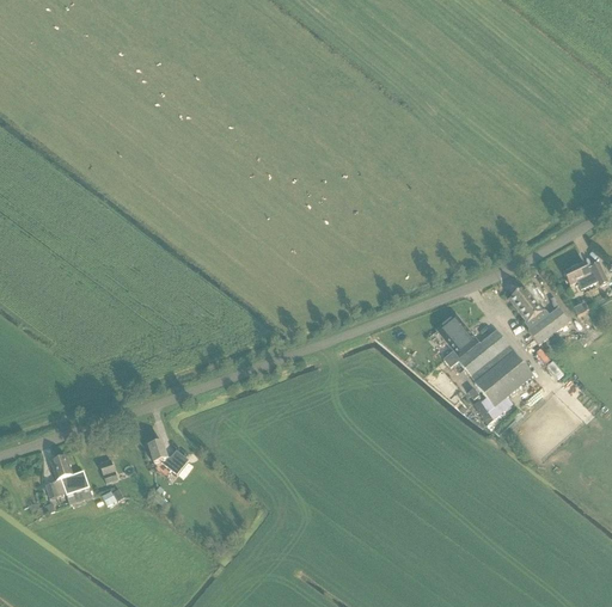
[(600,284),(609,281),(599,262),(588,267),(585,261),(564,270),(570,283),(581,279),(585,284),(598,279),(600,284)]
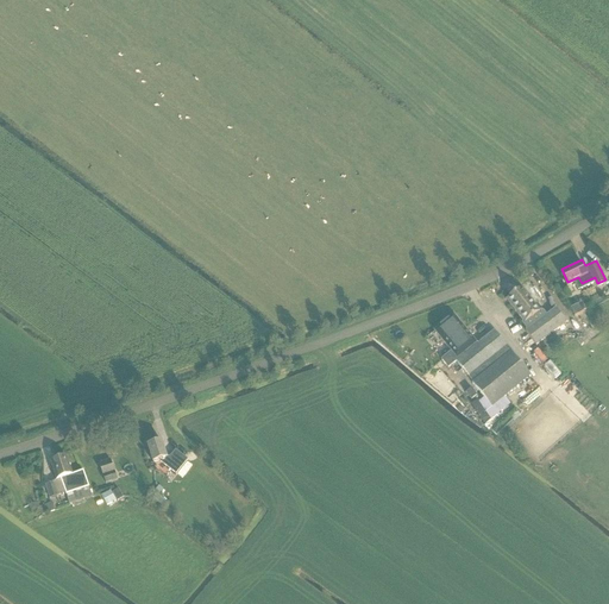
[(542,314),(539,309),(540,308),(522,284),(507,296),(525,320),(525,321),(528,326),(526,327),(537,341),(566,318),(556,304),(542,314)]
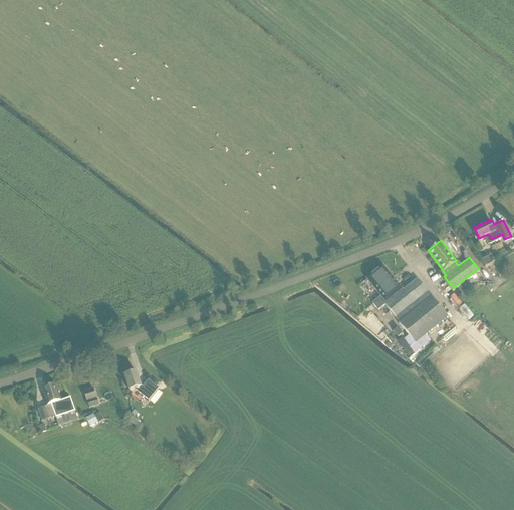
[(503,241),(497,244),(499,249),(505,246),(503,241)]
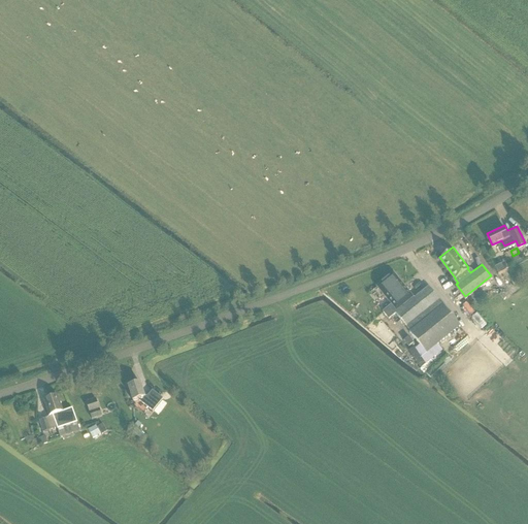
[(507,268),(500,270),(503,280),(510,277),(507,268)]
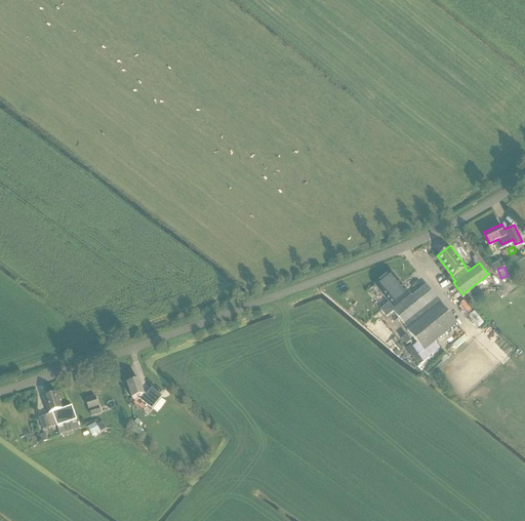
[(399,283),(388,271),(380,276),(384,279),(376,284),(385,294),(388,291),(390,294),(392,293),(400,303),(394,309),(408,326),(407,327),(415,336),(403,346),(407,352),(408,351),(411,356),(422,347),(425,348),(457,321),(426,282),(410,294),(400,282),(399,283)]
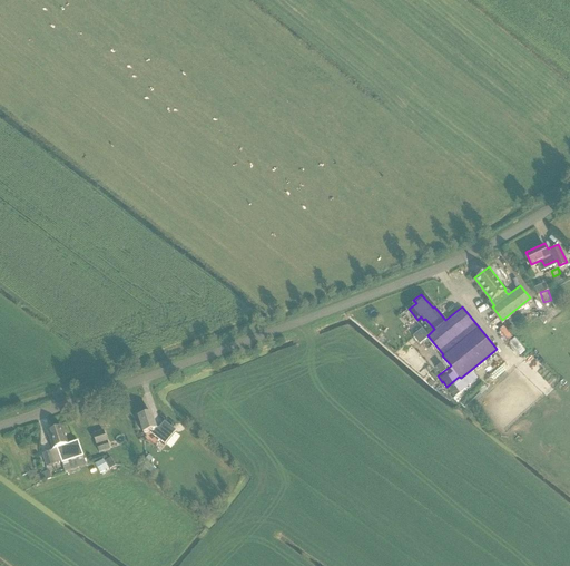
[(446,367),(441,360),(435,364),(441,371),(446,367)]
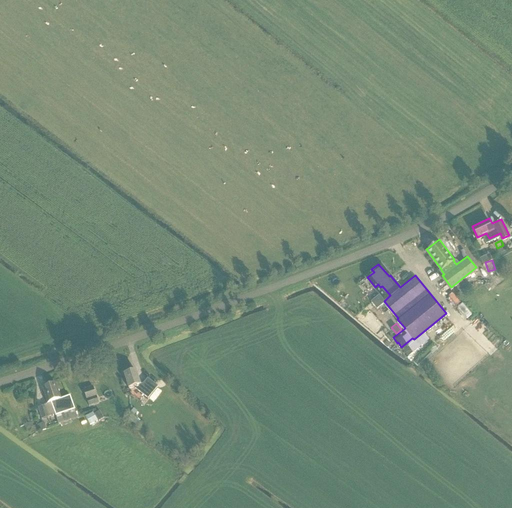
[(440,334),(443,325),(437,323),(434,331),(440,334)]
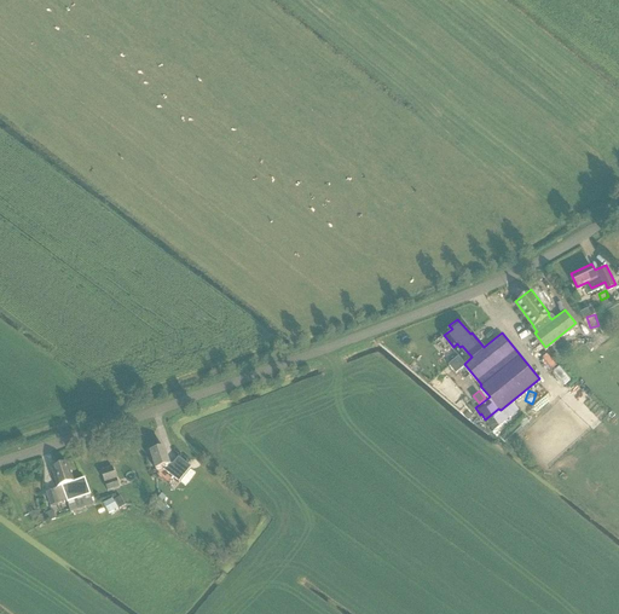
[(181,401),(169,407),(172,413),(184,407),(181,401)]
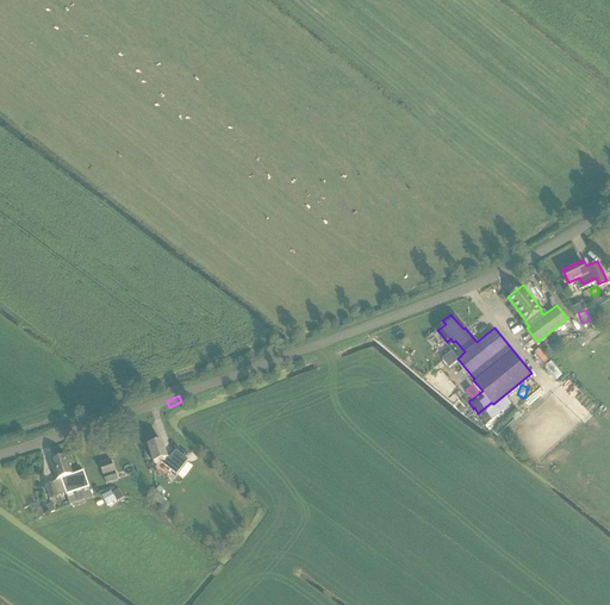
[(172,454),(168,455),(162,438),(148,443),(154,460),(160,459),(178,472),(188,457),(176,448),(172,454)]
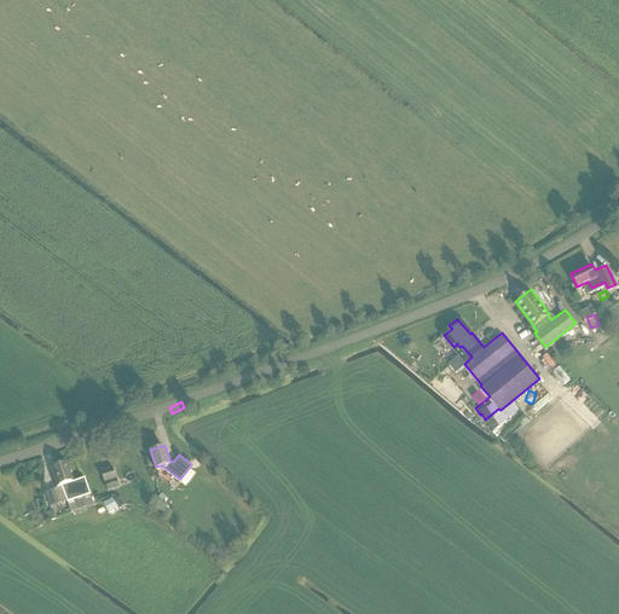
[(68,462),(52,467),(58,485),(62,484),(71,509),(93,500),(85,475),(74,480),(68,462)]
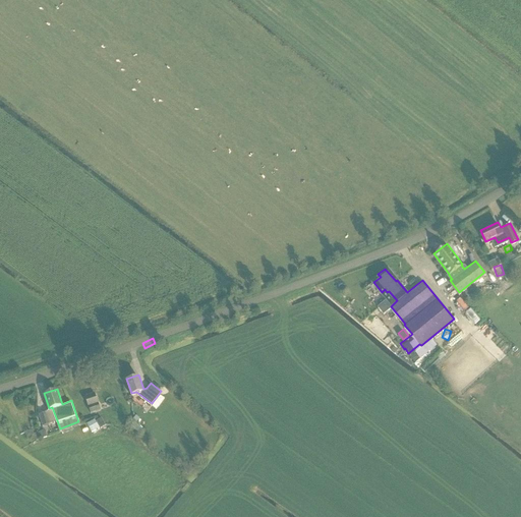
[(95,390),(85,393),(91,410),(101,407),(95,390)]
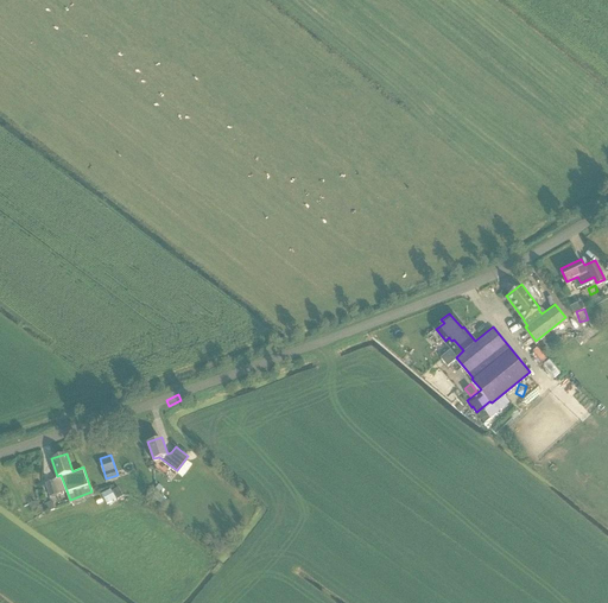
[(58,492),(54,477),(45,480),(49,494),(58,492)]
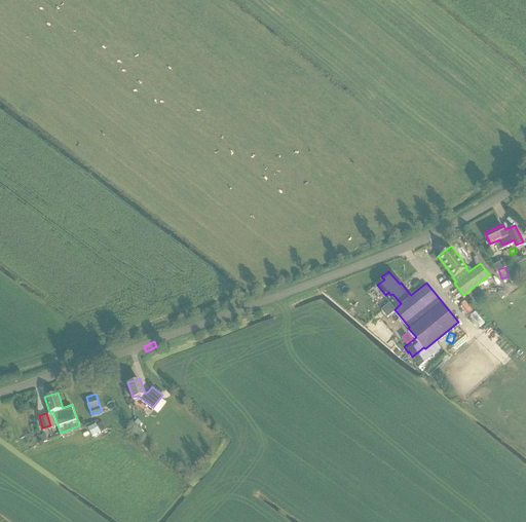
[(95,416),(86,420),(90,431),(99,426),(95,416)]
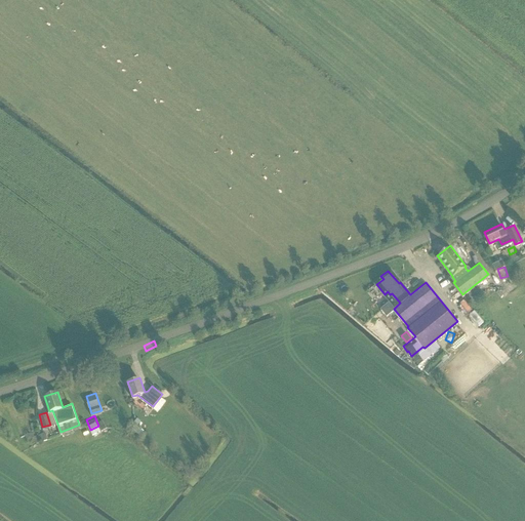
[(47,437),(45,430),(33,434),(36,441),(47,437)]
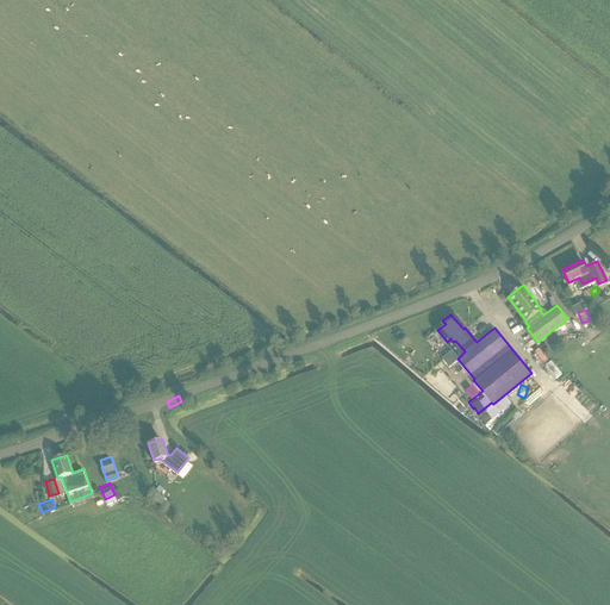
[(166,523),(160,529),(175,542),(181,536),(166,523)]
